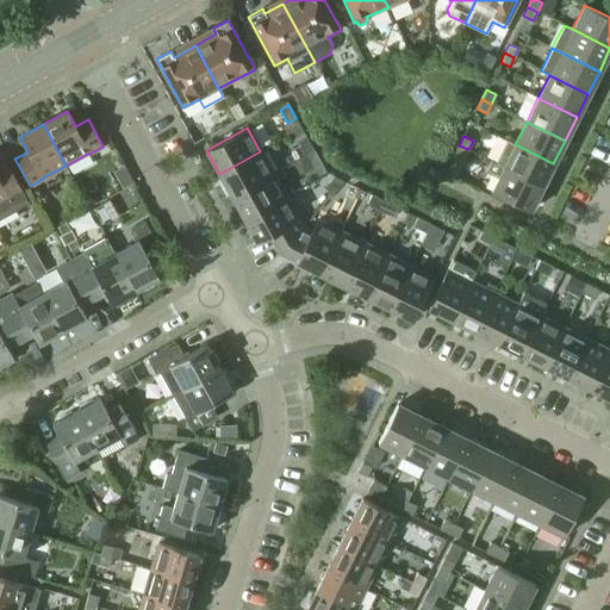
[(298,142),(305,156),(313,150),(306,137),(298,142)]
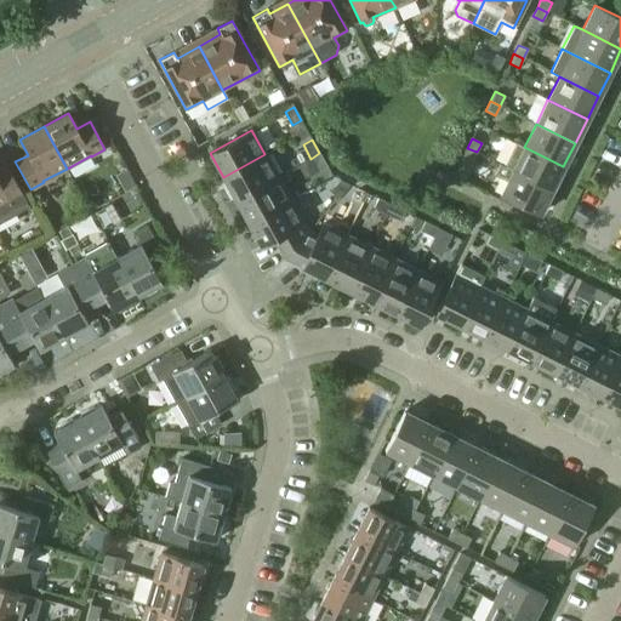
[(503,166),(552,189),(563,166),(524,147),(516,142),(503,166)]
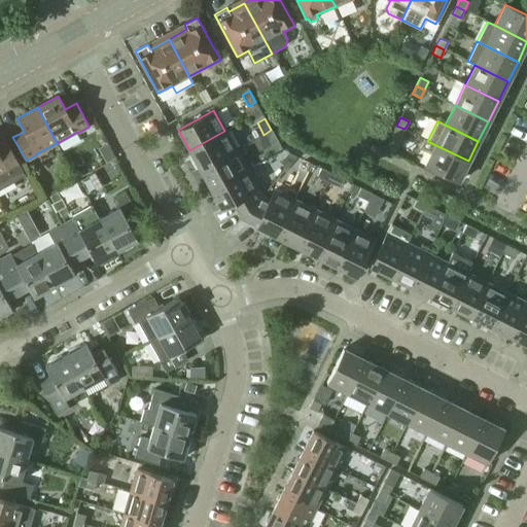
[(392,133),(400,137),(405,129),(396,126),(392,133)]
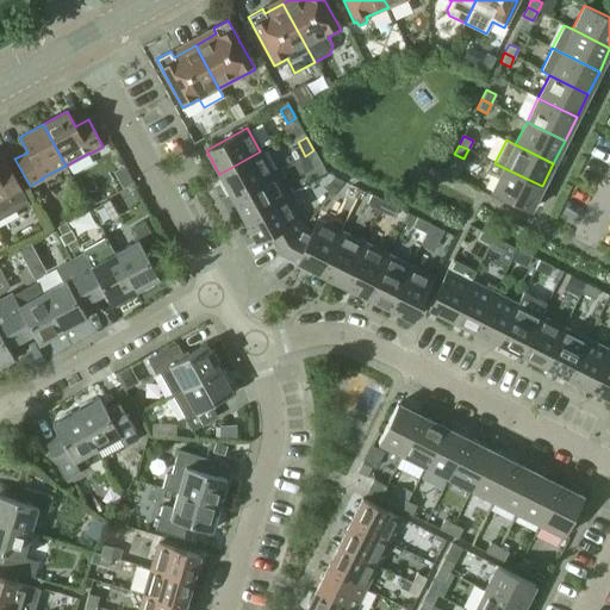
[(305,156),(312,168),(321,163),(313,150),(305,156)]
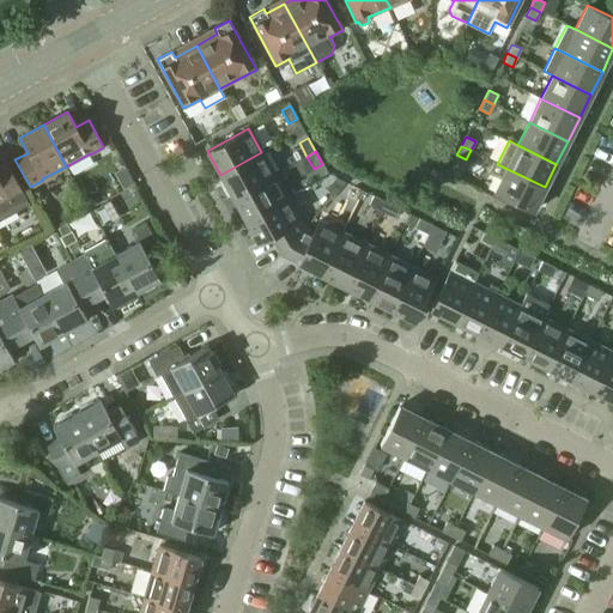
[(220,175),(232,198),(274,175),(261,152),(220,175)]
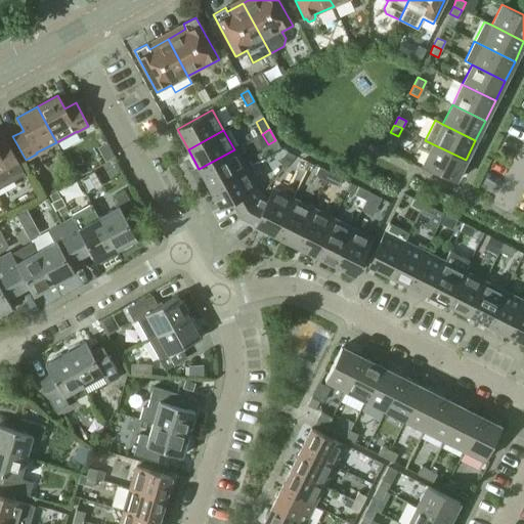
[(422,165),(454,181),(466,160),(425,140),(421,138),(417,147),(427,154),(422,165)]
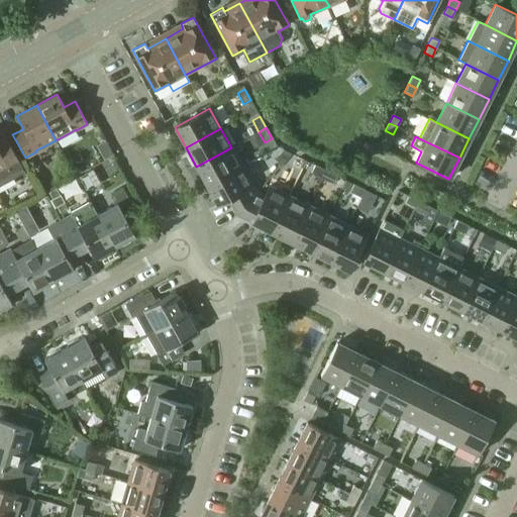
[(0,185),(24,172),(6,138),(0,141),(0,185)]
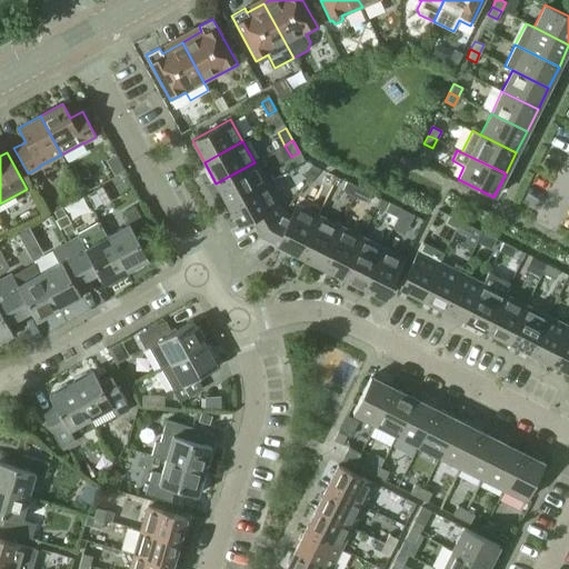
[(216,183),(227,205),(266,183),(255,162),(216,183)]
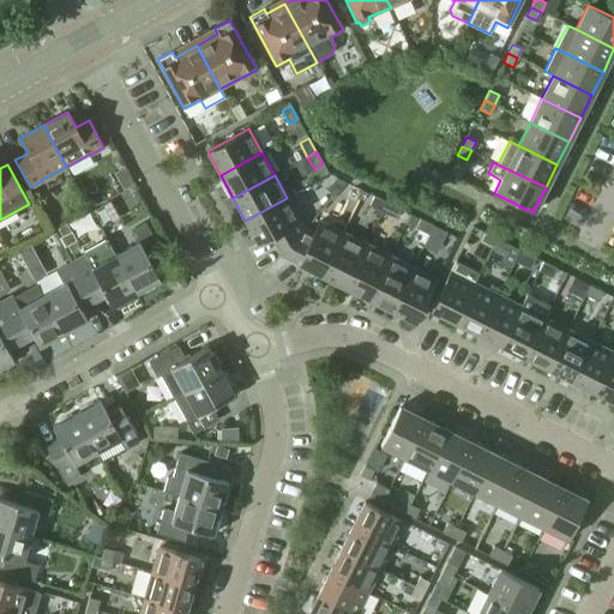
[(368,205),(381,211),(386,203),(373,196),(368,205)]
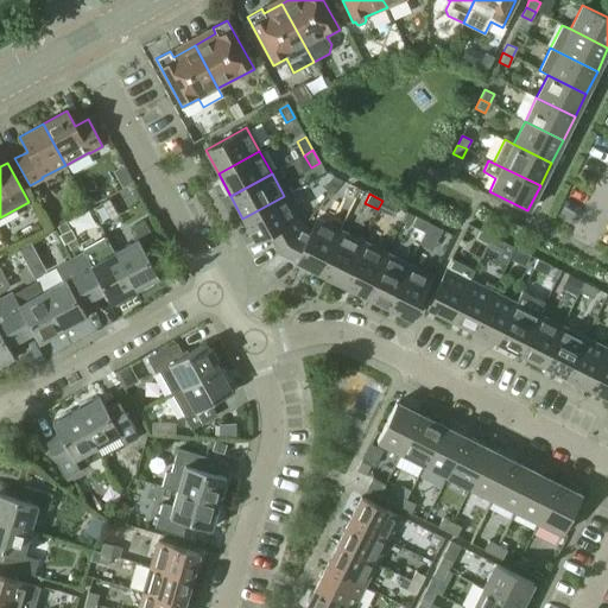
[(270,233),(279,251),(301,227),(296,219),(284,196),(242,219),(255,241),(270,233)]
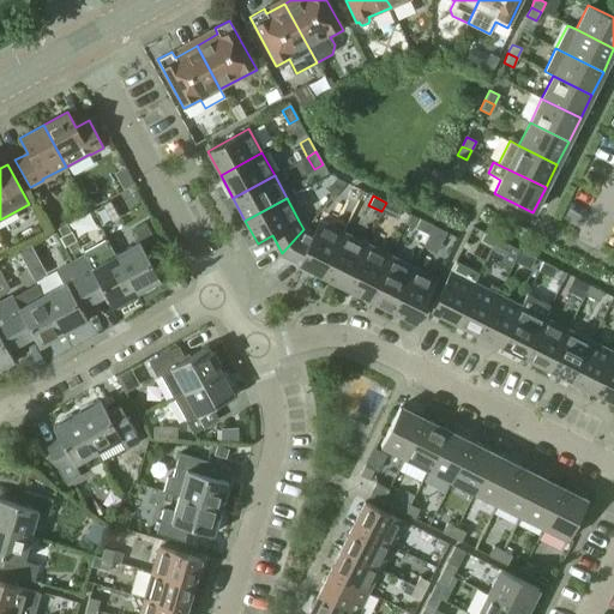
[(381,211),(396,218),(399,209),(386,203),(381,211)]
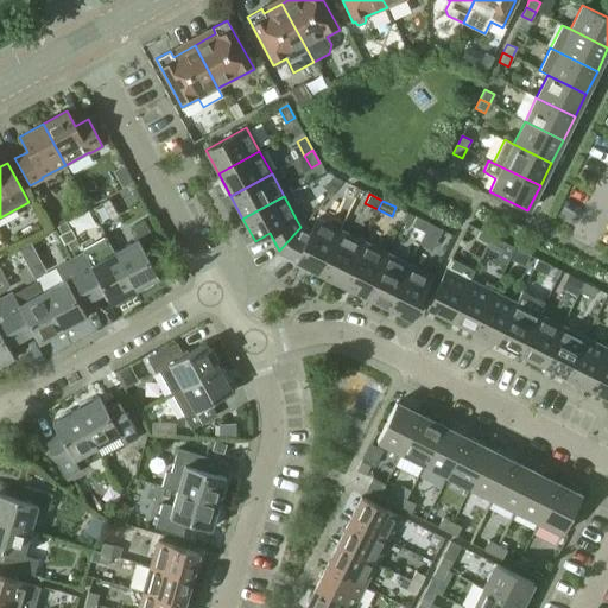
[(411,226),(424,233),(429,223),(416,216),(411,226)]
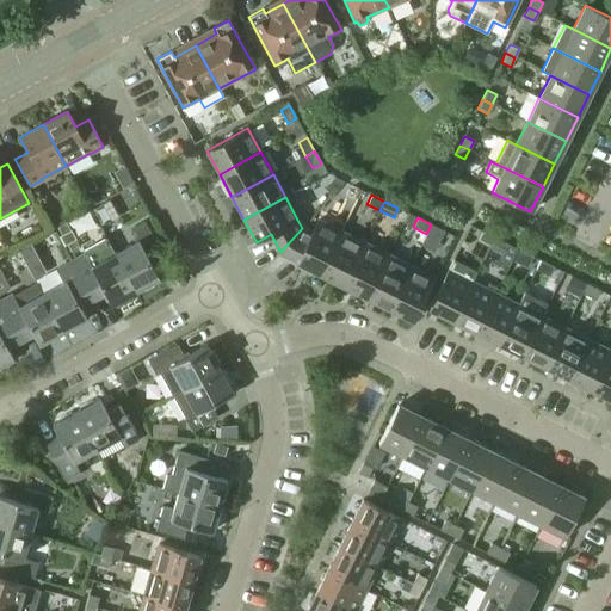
[(296,263),(320,275),(340,232),(316,220),(310,233),(302,228),(281,252),(297,260),(296,263)]
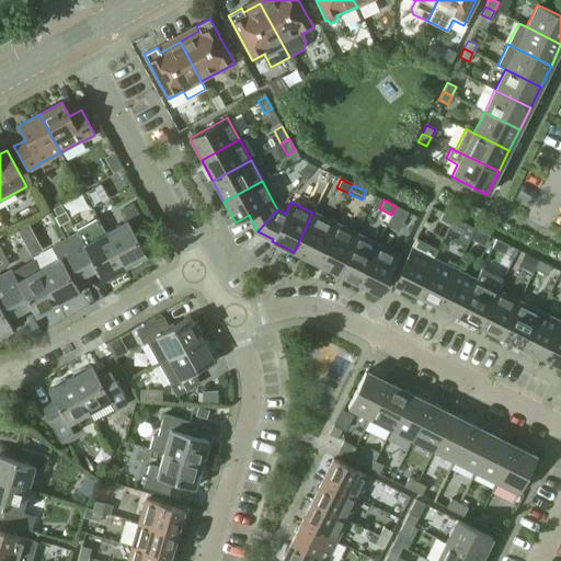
[(126,221),(105,233),(124,267),(127,266),(128,267),(141,261),(140,259),(146,256),(135,236),(146,229),(134,206),(121,213),(126,221)]
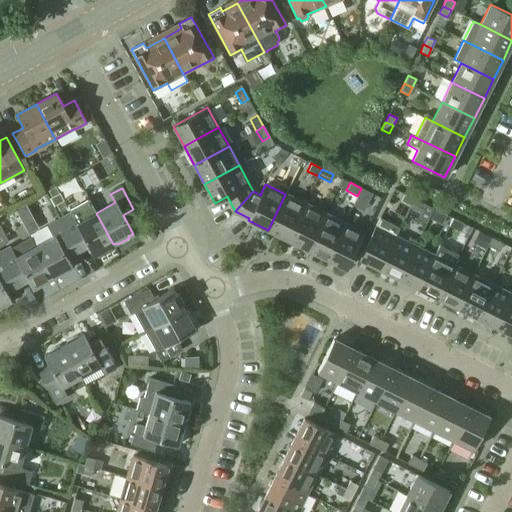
[(357,196),(368,201),(372,193),(361,188),(357,196)]
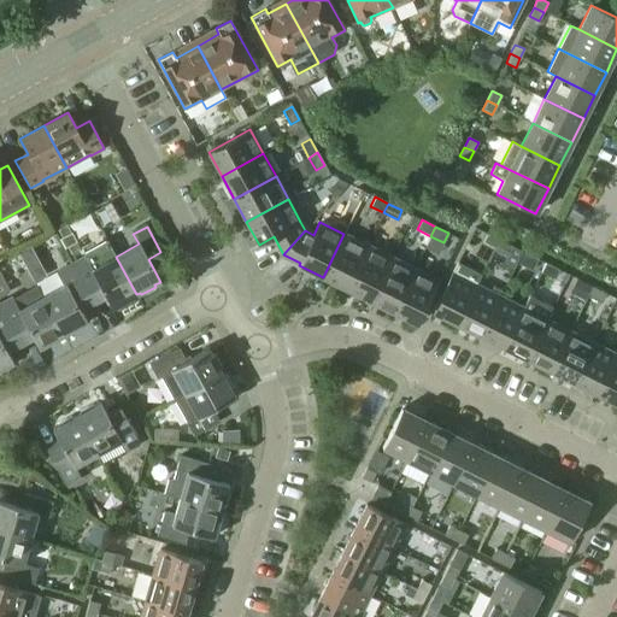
[(480,242),(494,248),(498,240),(485,233),(480,242)]
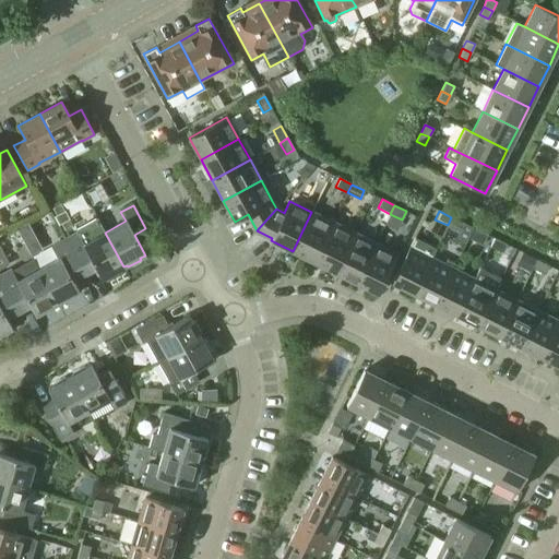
[(293,251),(313,261),(332,223),(311,212),(293,251)]
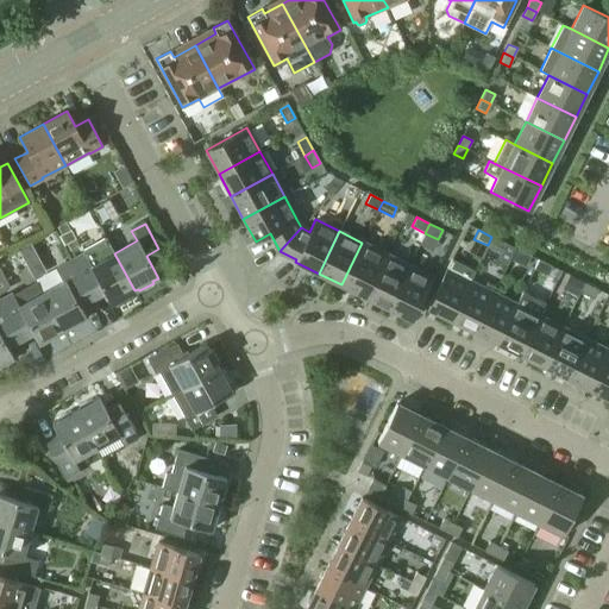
[(86,256),(73,263),(92,297),(104,290),(111,303),(117,301),(119,302),(132,295),(131,293),(135,290),(114,253),(105,237),(92,245),(82,250),(86,256)]
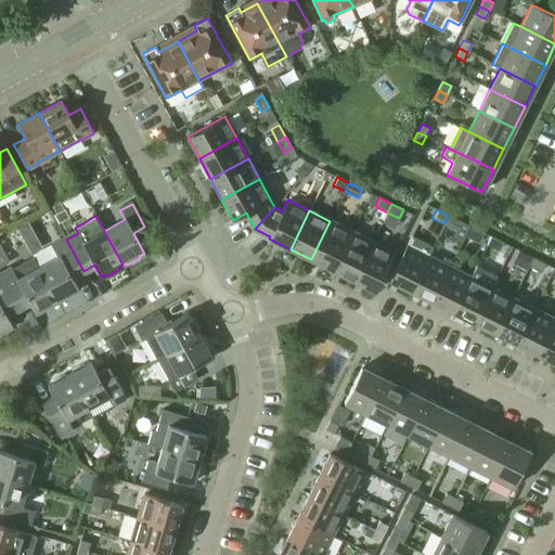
[(444,223),(456,230),(460,221),(448,216),(444,223)]
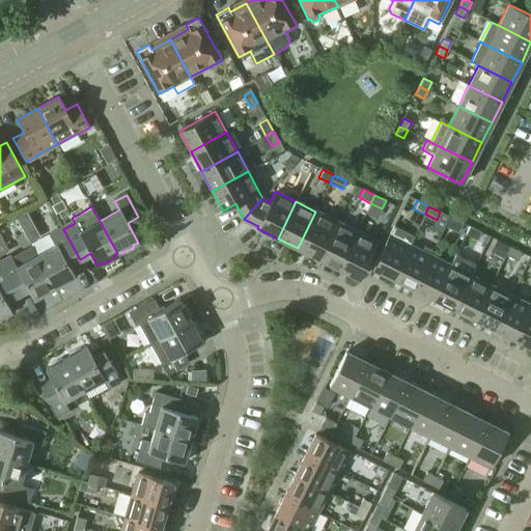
[(298,248),(317,258),(336,222),(315,212),(298,248)]
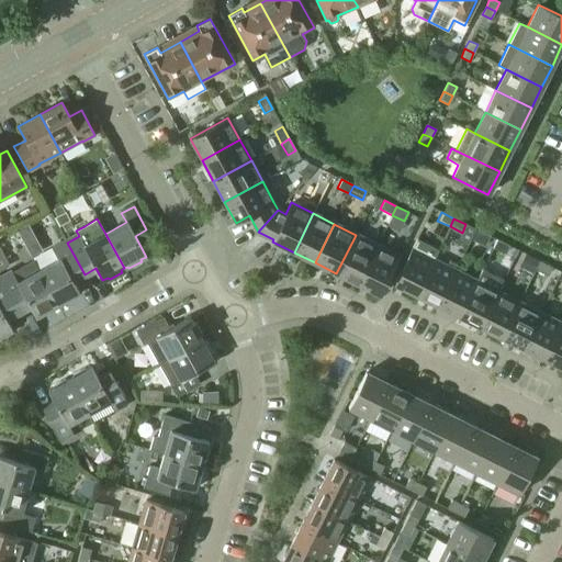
[(336,273),(358,283),(377,245),(356,235),(336,273)]
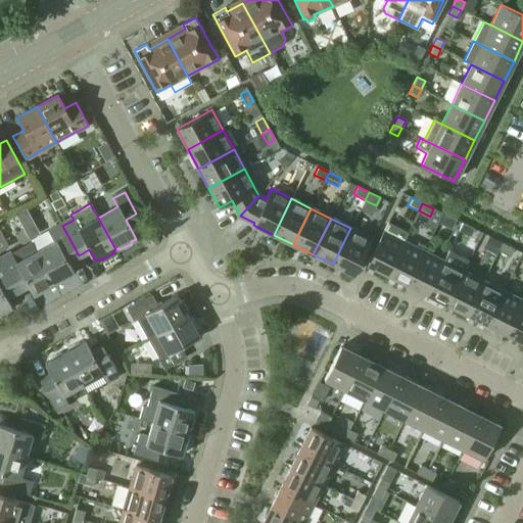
[(458,231),(469,236),(473,229),(462,223),(458,231)]
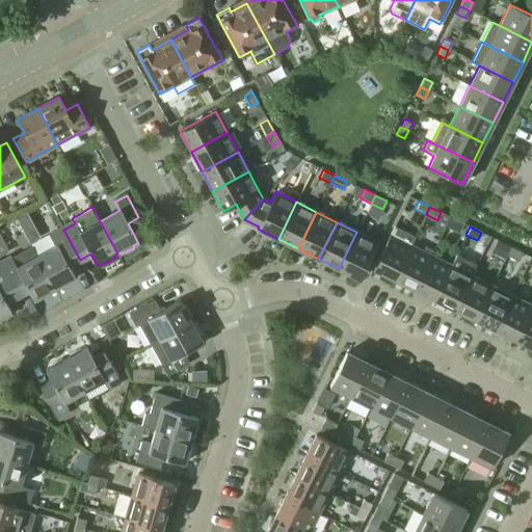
[(56,245),(36,256),(54,289),(57,287),(58,289),(71,283),(70,281),(75,277),(69,266),(80,260),(63,230),(51,237),(56,245)]
